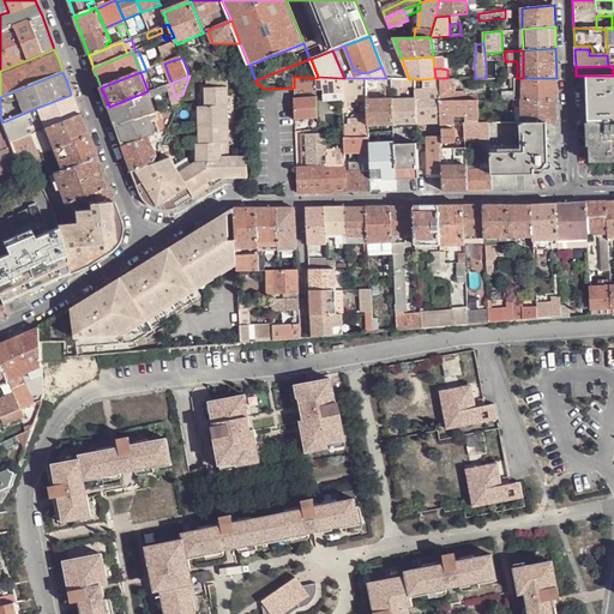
[(587,76),(588,100),(613,98),(613,76),(587,76)]
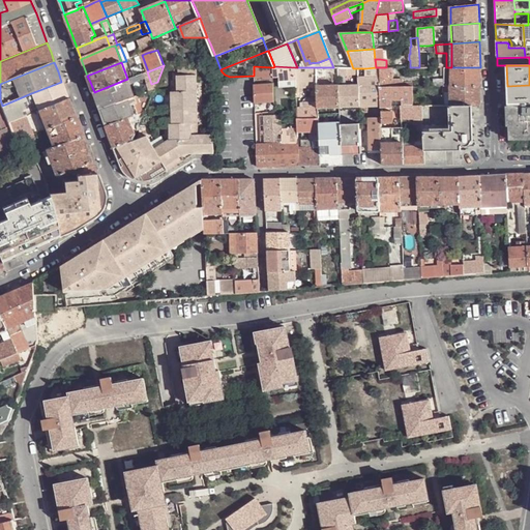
[(273,79),(273,67),(254,66),(254,76),(255,77),(263,77),(263,79),(273,79)]
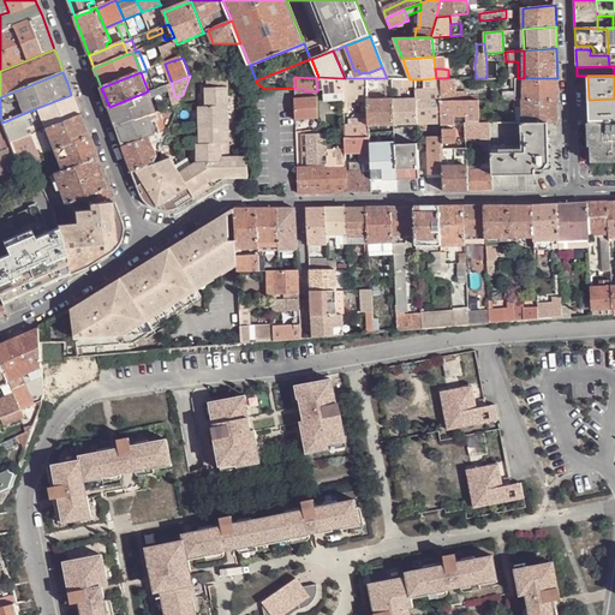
[(318,77),(317,78),(317,91),(323,91),(324,95),(344,94),(342,78),(318,77)]
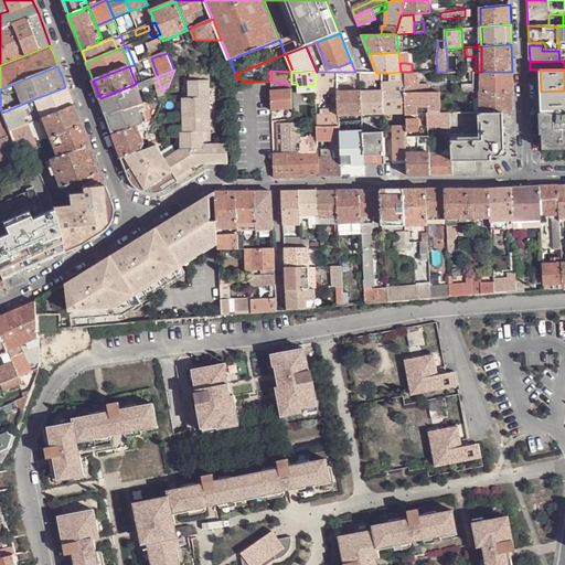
[(211,72),(190,72),(190,81),(190,98),(183,98),(183,132),(181,132),(181,149),(180,149),(177,151),(172,145),(162,152),(158,145),(123,158),(131,178),(135,184),(138,188),(142,190),(147,192),(152,193),(159,192),(164,190),(208,164),(230,164),(228,144),(212,144),(211,72)]
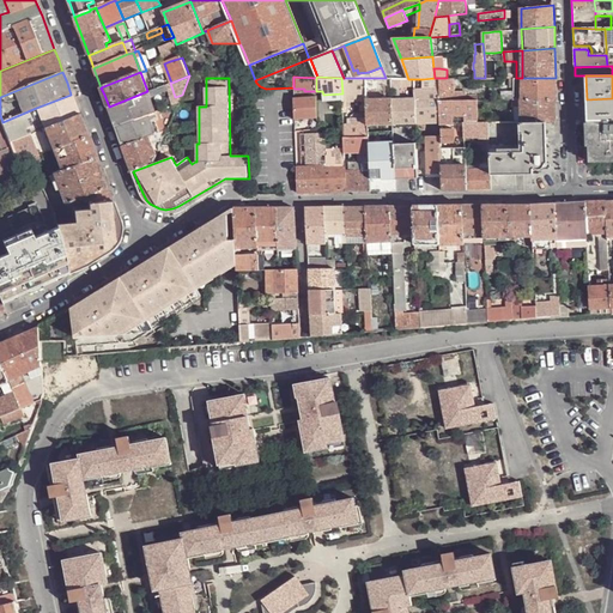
[(344,78),(341,78),(343,93),(343,101),(349,101),(363,101),(366,101),(365,78),(344,78)]
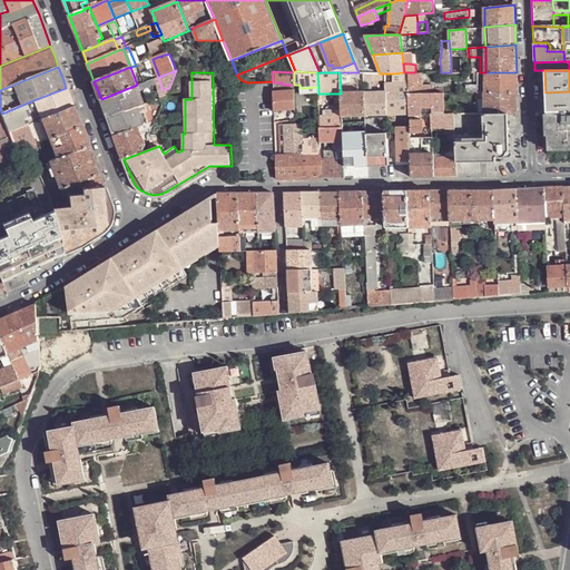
[(411,94),(411,82),(410,72),(404,72),(393,74),(394,84),(386,84),(386,90),(387,115),(387,117),(411,114),(411,94)]
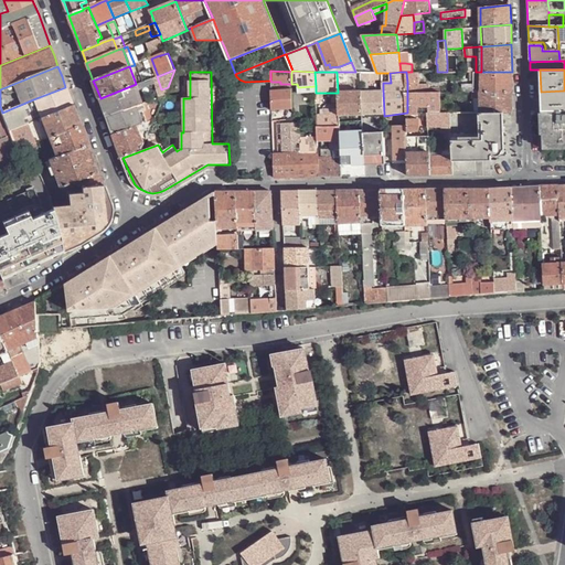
[(419,84),(418,72),(412,72),(406,72),(407,82),(407,93),(419,93),(419,84)]
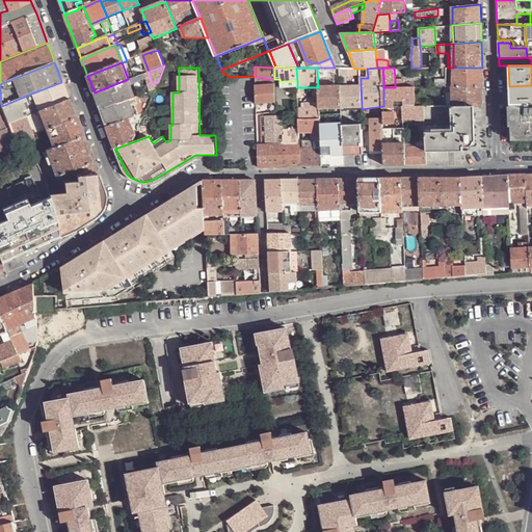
[(483,86),(482,68),(453,68),(454,86),(483,86)]
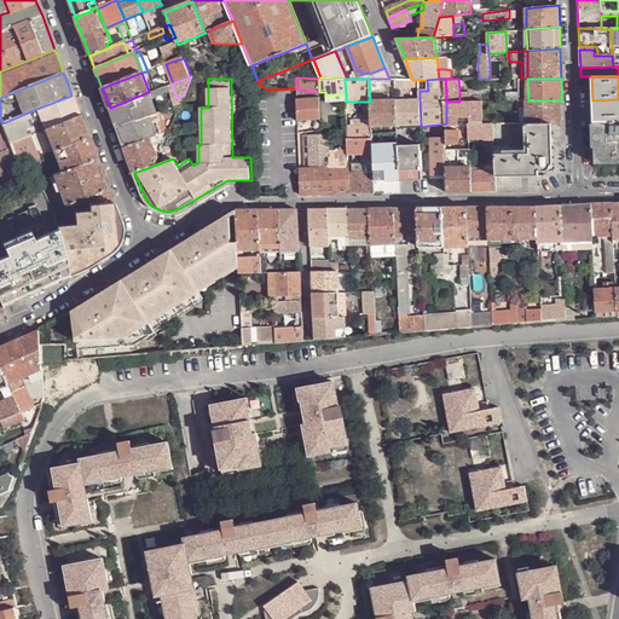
[(155,105),(149,92),(110,108),(114,120),(117,127),(151,115),(157,113),(155,105)]
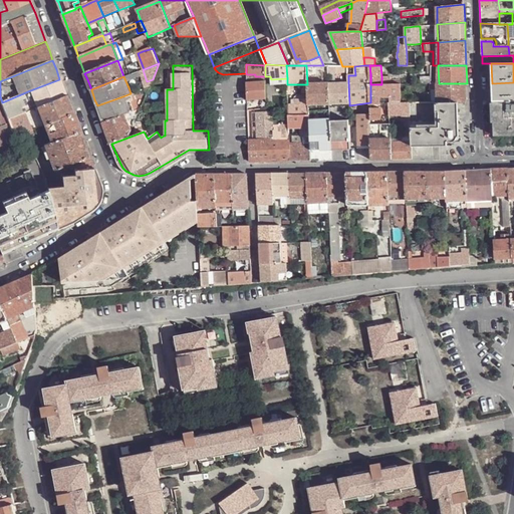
[(64,90),(59,79),(30,90),(37,106),(66,95),(64,90)]
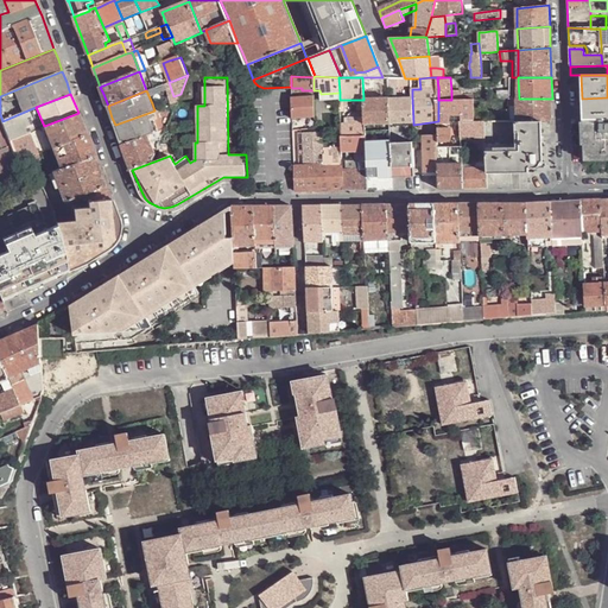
[(173,96),(152,103),(154,111),(158,108),(178,101),(181,94),(173,96)]
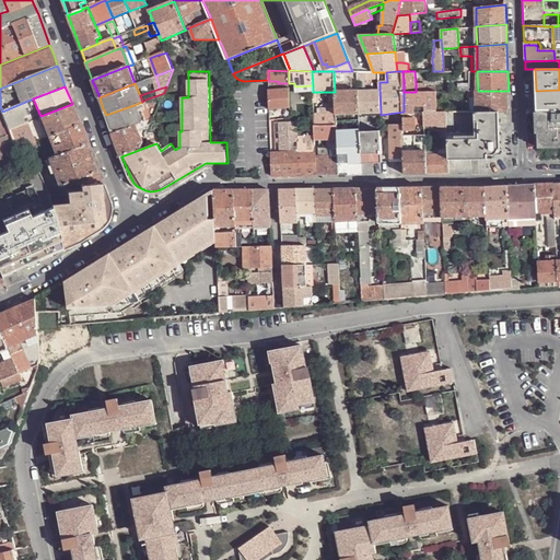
[(272,89),(269,89),(270,108),(290,108),(290,89),(272,89)]
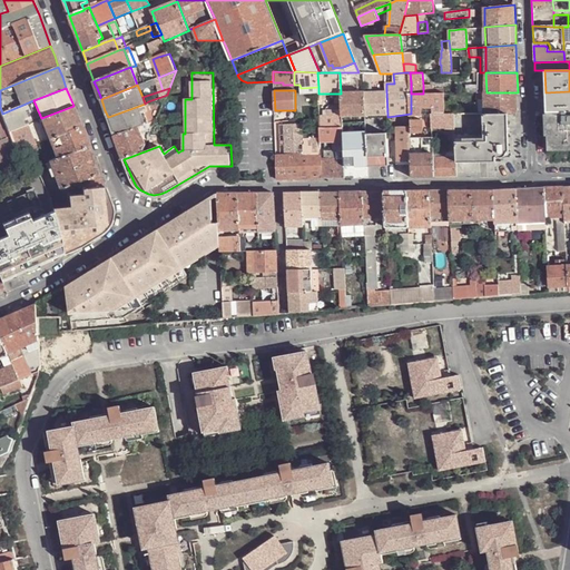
[(386,90),(365,92),(366,116),(387,115),(386,90)]
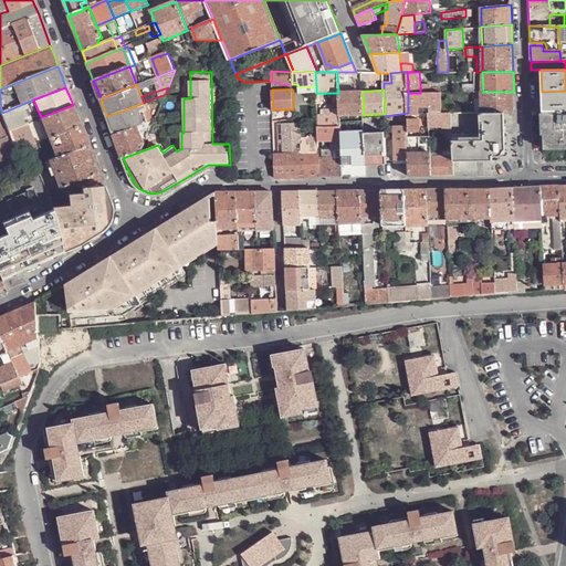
[(565,91),(542,92),(543,112),(565,111),(565,91)]
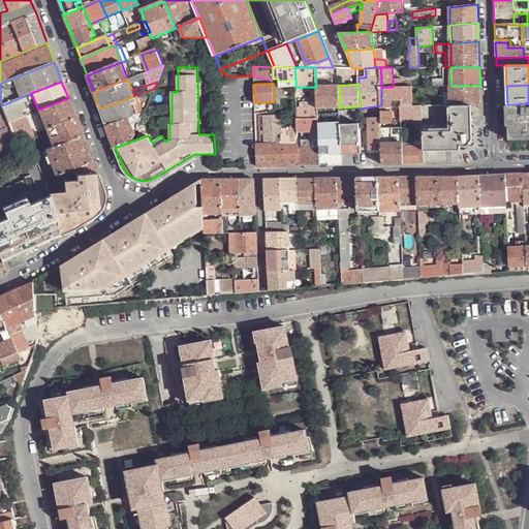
[(339,86),(316,87),(317,94),(317,102),(317,107),(317,109),(340,107),(339,86)]
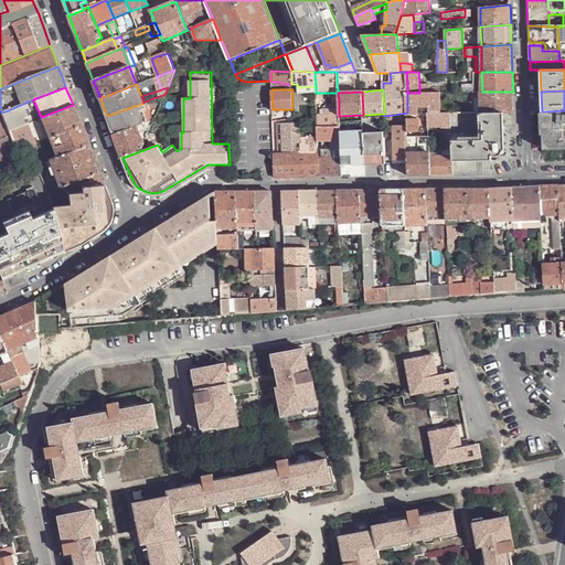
[(482,92),(481,92),(481,113),(504,113),(514,113),(513,92),(482,92)]
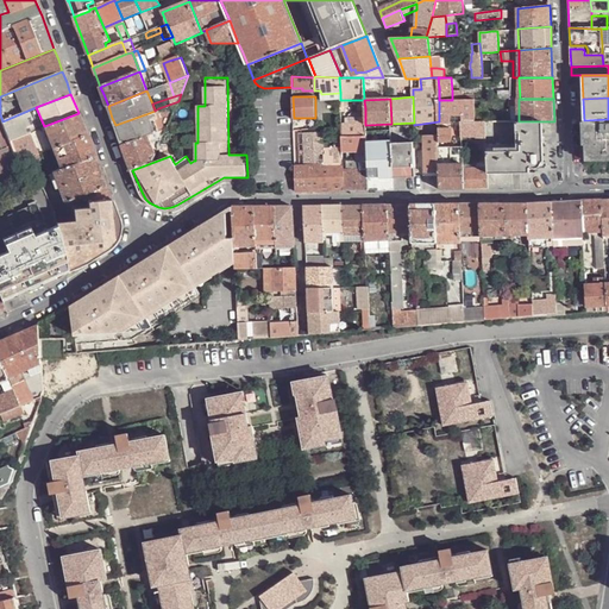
[(463,113),(463,100),(452,100),(439,100),(439,121),(439,123),(452,123),(452,113),(463,113)]
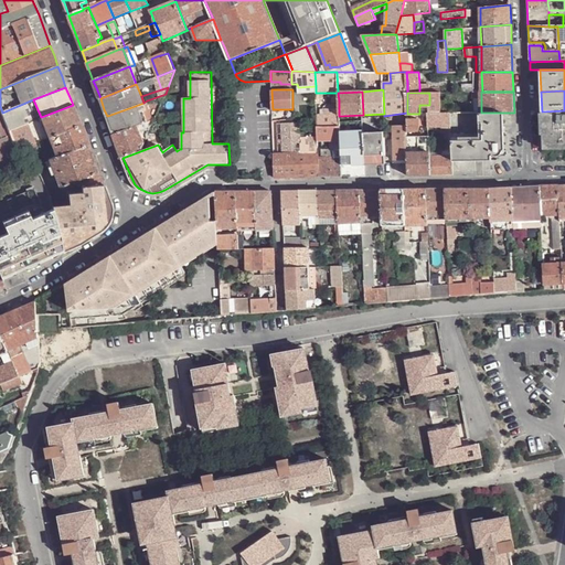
[(432,93),(429,93),(429,105),(429,113),(441,113),(441,93),(432,93)]
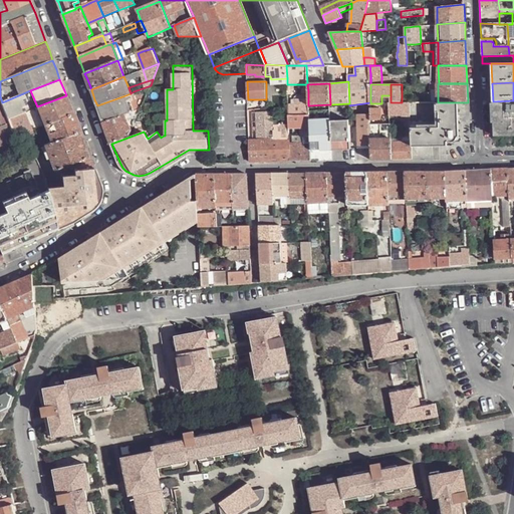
[(37,106),(30,90),(2,102),(8,118),(37,106)]
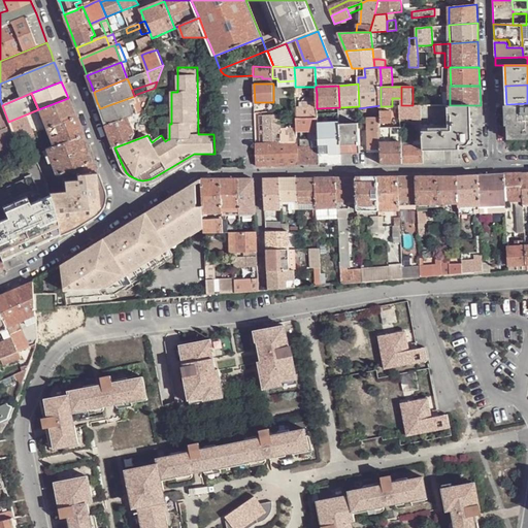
[(134,96),(129,98),(135,114),(143,111),(137,94),(134,96)]
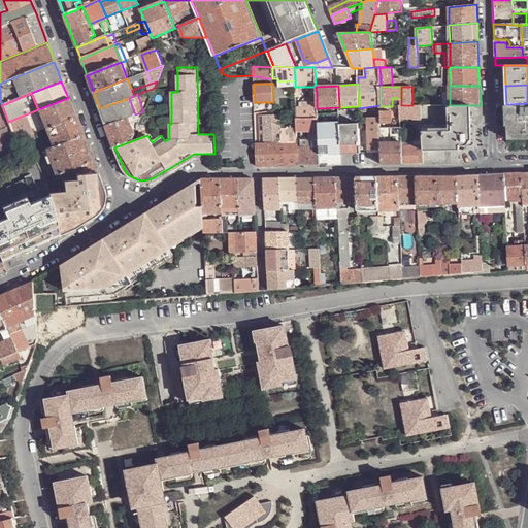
[(71,107),(68,98),(38,109),(45,128),(74,117),(71,107)]
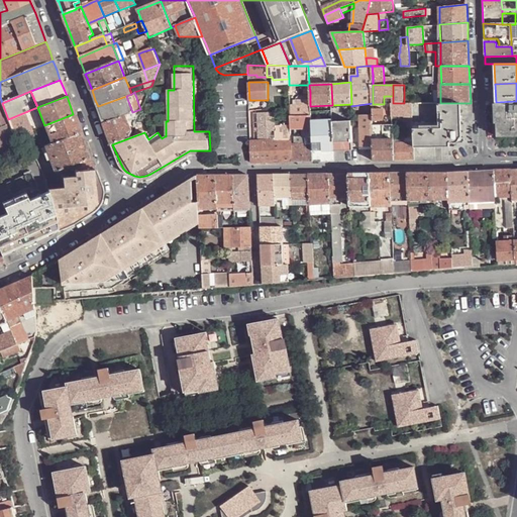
[(132,112),(126,96),(98,106),(102,117),(104,123),(126,115),(132,112)]
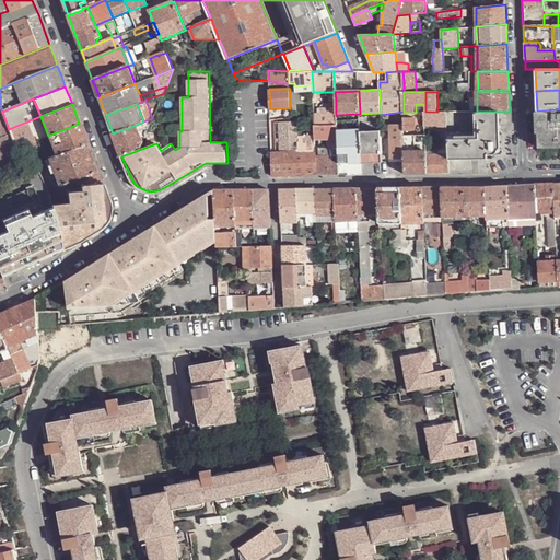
[(559,109),(537,111),(539,148),(559,147),(559,109)]
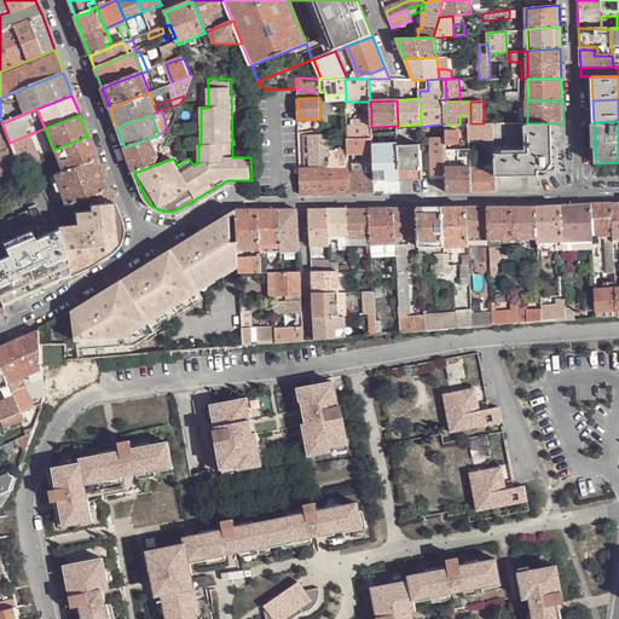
[(495,138),(493,123),(484,123),(470,123),(470,129),(470,133),(470,139),(485,138),(495,138)]
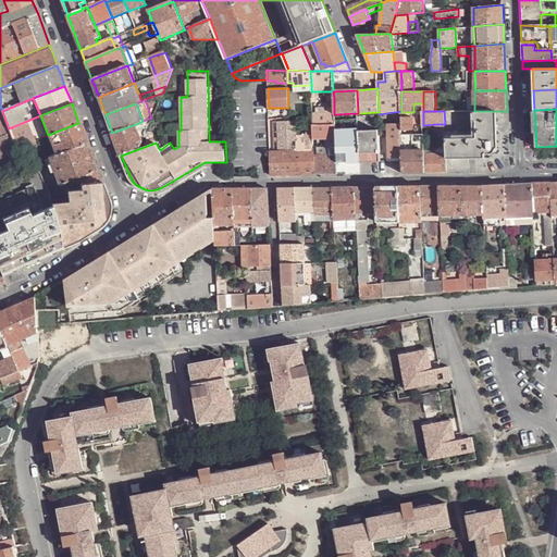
[(498,147),(497,111),(474,111),(472,111),(473,121),(477,121),(477,138),(446,138),(446,146),(446,152),(446,158),(485,158),(484,153),(486,152),(487,153),(491,153),(494,152),(498,147)]
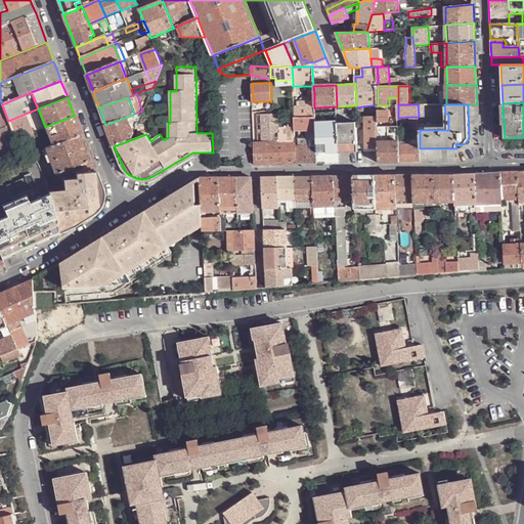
[(314,107),(314,106),(301,106),(298,106),(294,106),(295,121),(295,127),(295,129),(306,129),(315,128),(315,127),(314,107)]
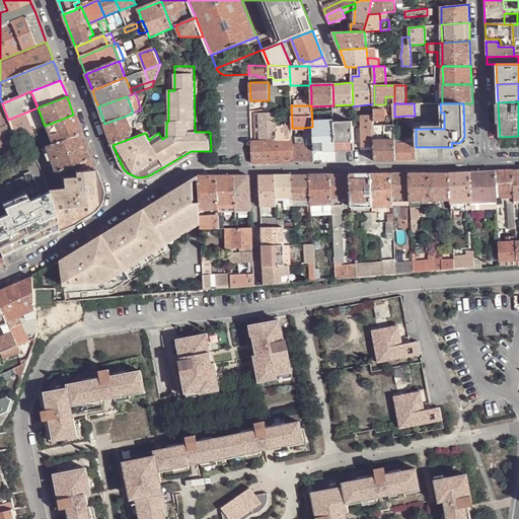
[(8,120),(15,138),(23,135),(32,131),(45,126),(38,107),(8,120)]
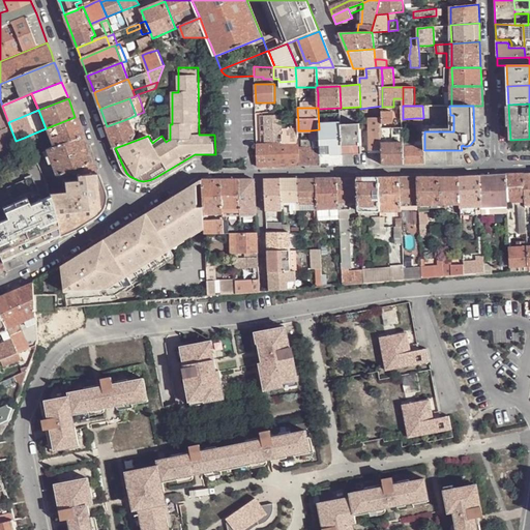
[(393,111),(382,111),(382,113),(382,117),(382,123),(392,123),(393,121),(393,111)]
